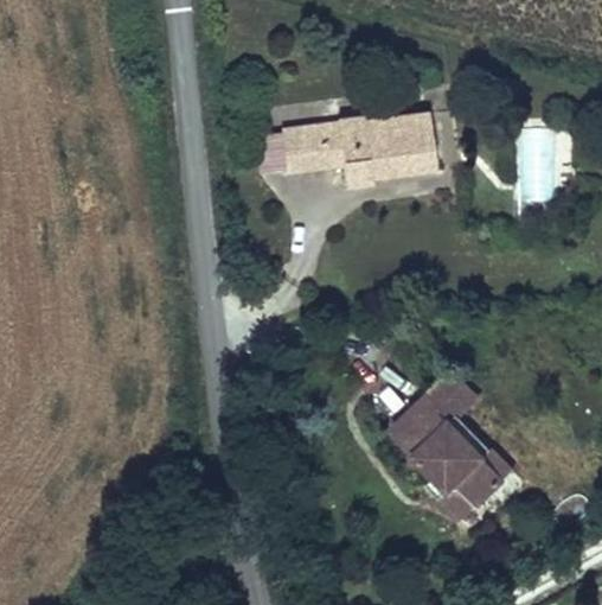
[(340,121),(286,127),(290,170),(327,165),(325,145),(344,142),(346,163),(348,184),(375,182),(375,176),(437,167),(430,110),(366,118),(365,114),(341,118),(340,121)]
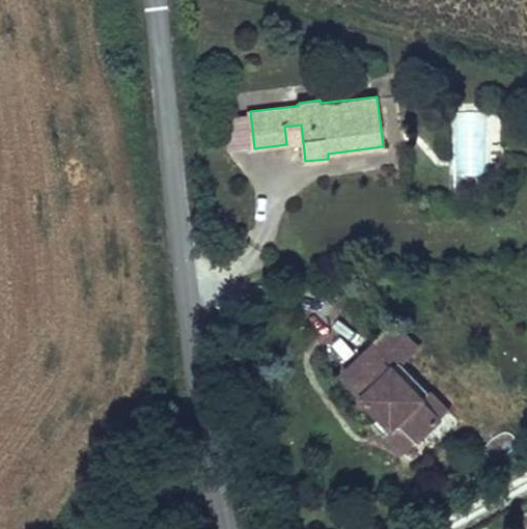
[(284,127),(286,144),(303,142),(301,124),(284,127)]
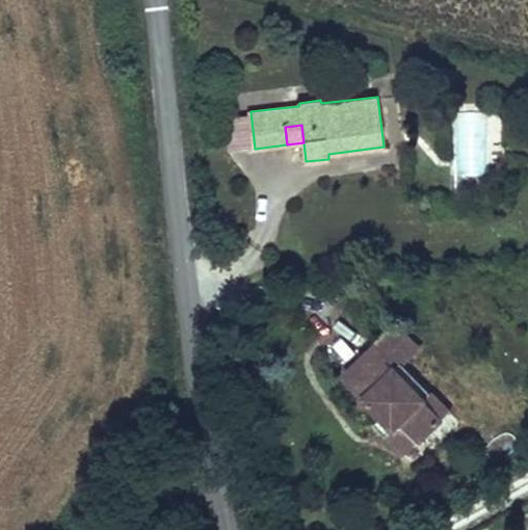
[(361,400),(379,421),(390,433),(381,441),(399,460),(441,424),(392,368),(417,347),(401,329),(343,379),(361,400)]
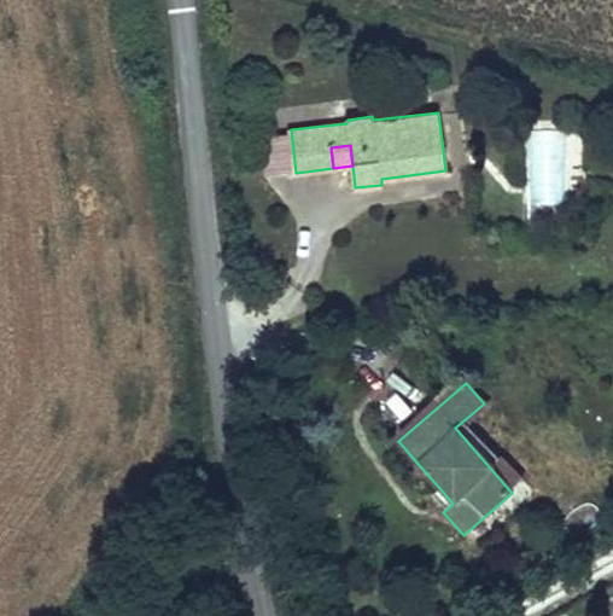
[(467,426),(488,408),(484,404),(455,428),(512,493),(518,487),(467,426)]
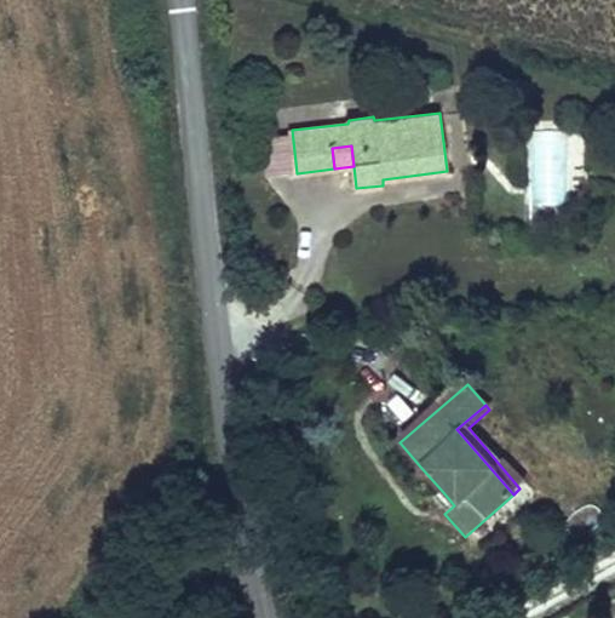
[(432,499),(444,514),(454,505),(442,491),(432,499)]
